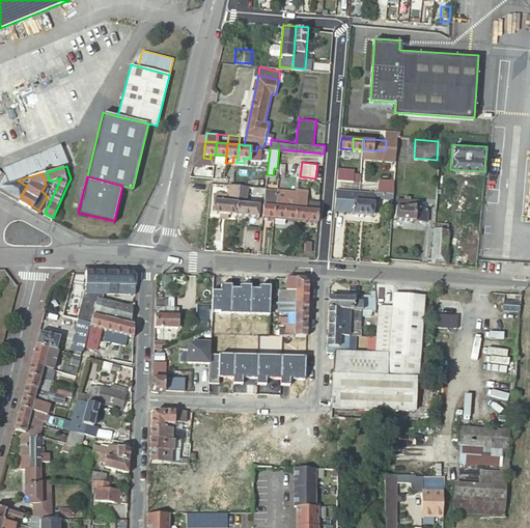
[(395,184),(395,179),(380,178),(379,191),(380,191),(388,191),(394,192),(395,184)]
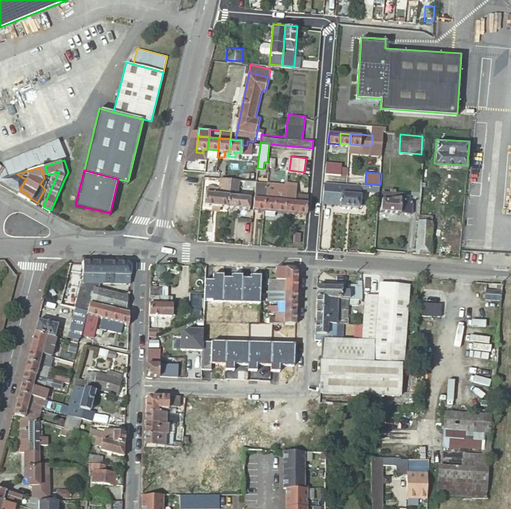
[(7,177),(2,179),(20,190),(26,179),(17,174),(7,177)]
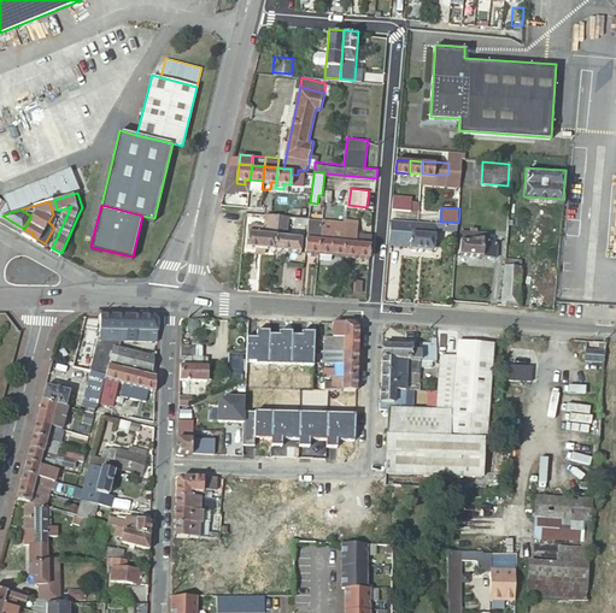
[(276,233),(277,214),(271,214),(265,213),(264,224),(248,223),(247,230),(276,233)]
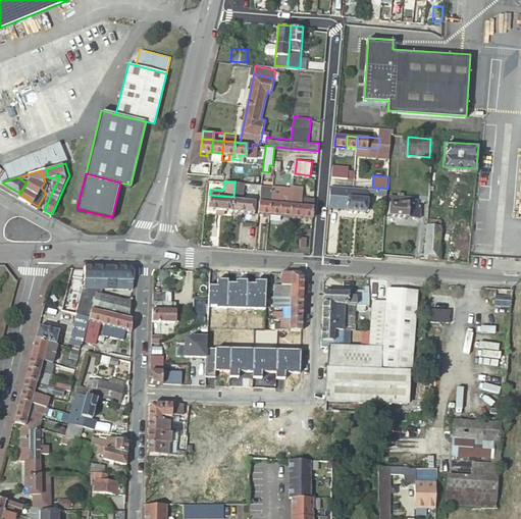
[(244,187),(260,188),(260,185),(235,182),(233,197),(233,198),(243,199),(244,187)]
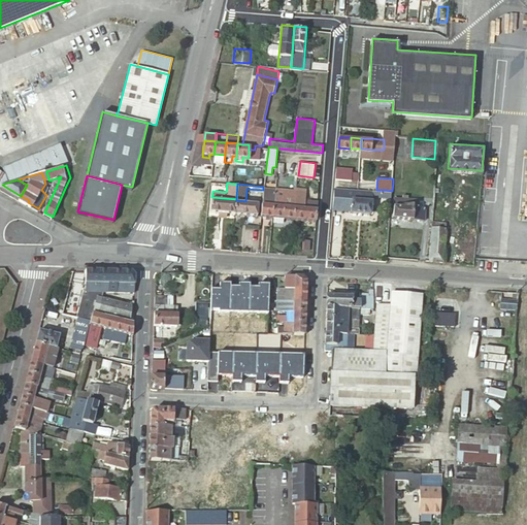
[(366,198),(372,199),(373,189),(359,188),(350,187),(347,187),(335,186),(334,192),(334,198),(353,199),(353,197),(360,198),(361,193),(367,194),(366,198)]
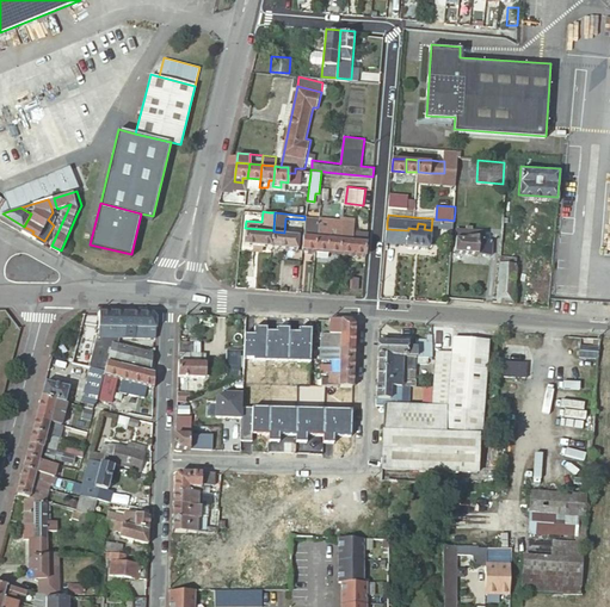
[(316,235),(315,249),(327,251),(330,236),(330,229),(330,227),(331,218),(320,217),(320,218),(319,225),(318,225),(316,235)]
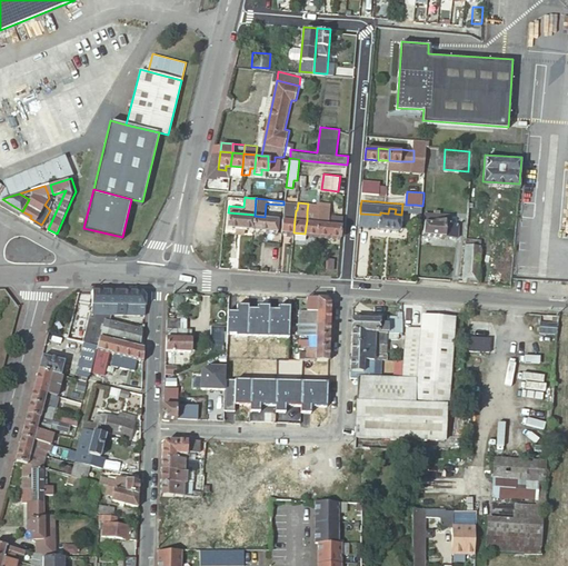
[(305,234),(317,235),(319,222),(319,217),(320,205),(308,204),(307,211),(307,214),(307,220),(305,234)]
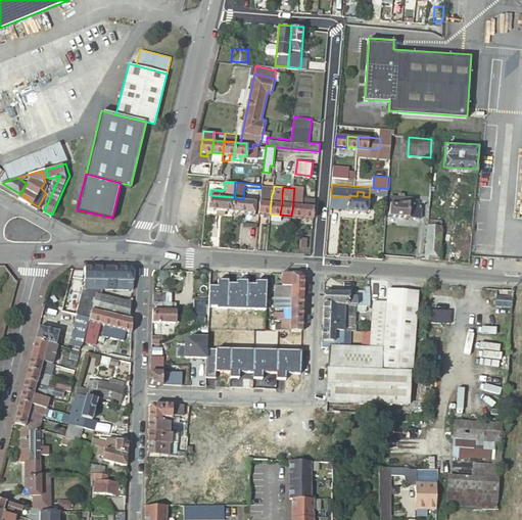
[(331,196),(330,205),(348,206),(348,208),(368,209),(369,197),(363,196),(364,192),(358,191),(357,196),(349,195),(349,197),(331,196)]
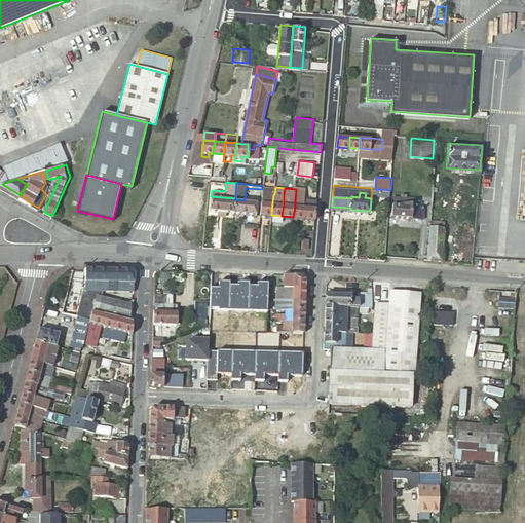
[(273,194),(262,193),(261,201),(272,202),(273,194)]
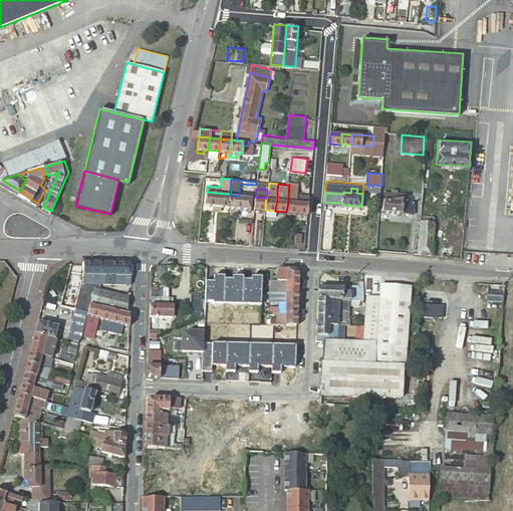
[(416,201),(407,201),(398,200),(399,192),(385,191),(383,211),(415,214),(416,201)]
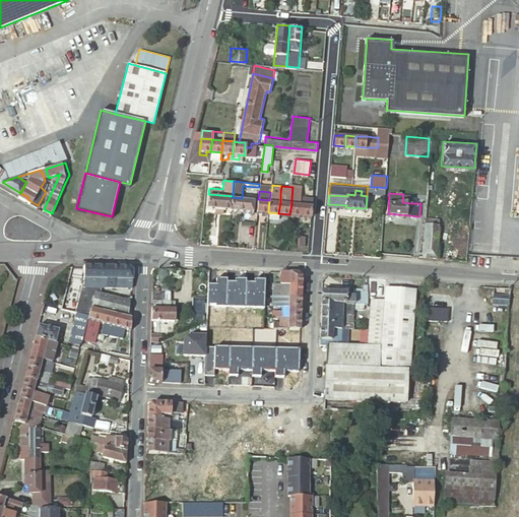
[(233,197),(233,196),(208,194),(207,206),(232,209),(233,197)]
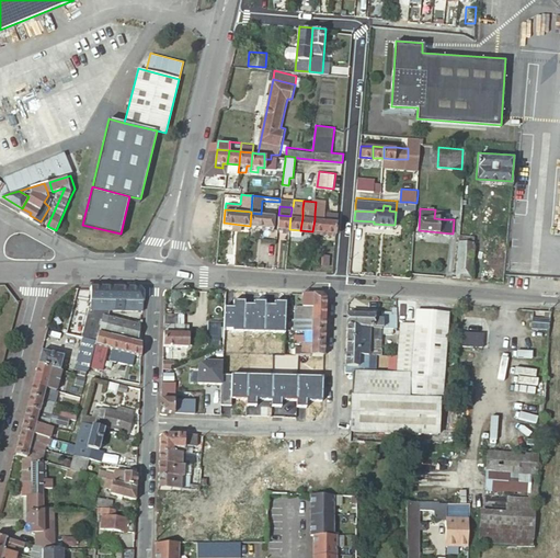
[(434,218),(444,219),(445,211),(435,209),(434,218)]
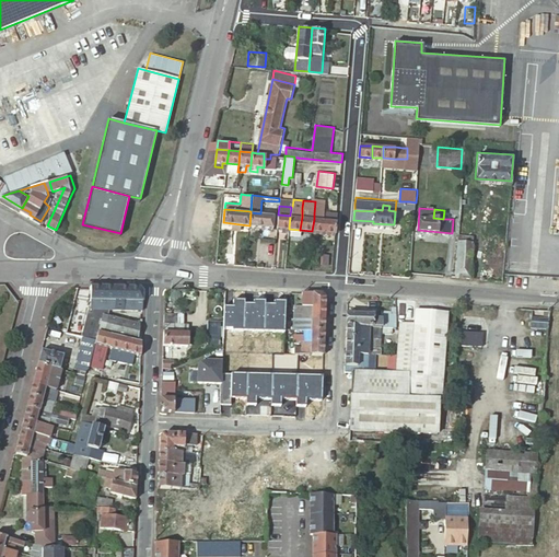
[(314,219),(312,231),(324,233),(326,211),(317,210),(314,213),(314,219)]
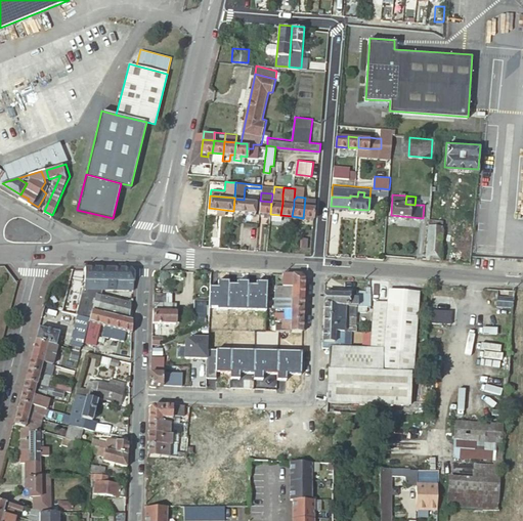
[(314,219),(315,199),(305,198),(303,218),(314,219)]
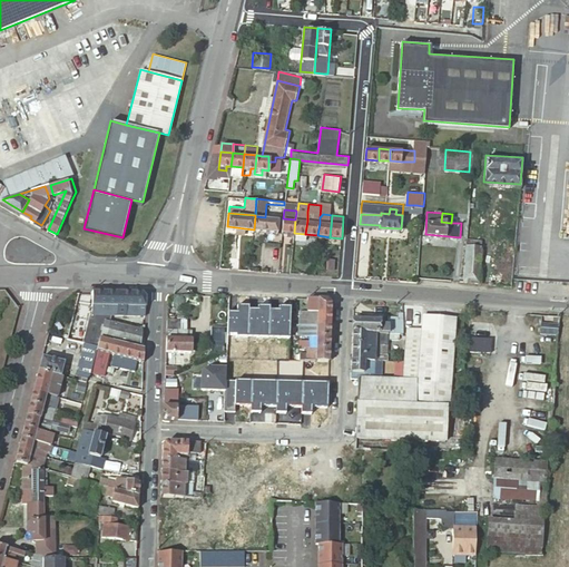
[(265,217),(255,216),(254,230),(277,232),(278,218),(265,217)]
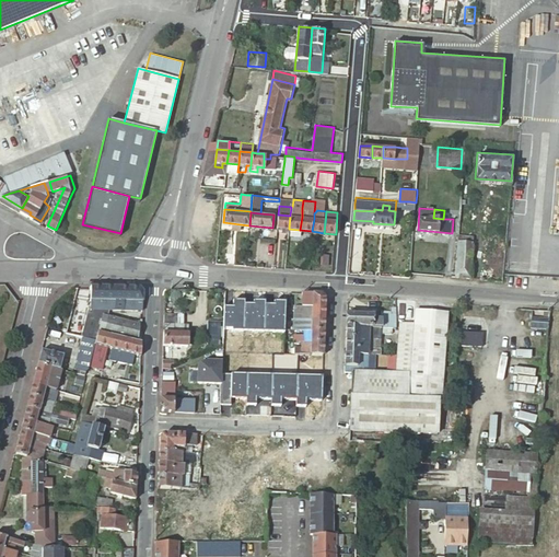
[(278,215),(277,228),(289,229),(290,216),(278,215)]
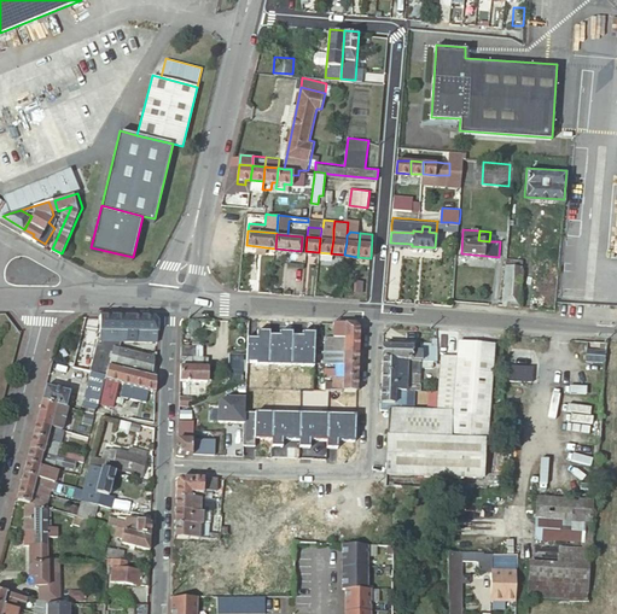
[(502,304),(519,305),(522,265),(504,264),(502,304)]
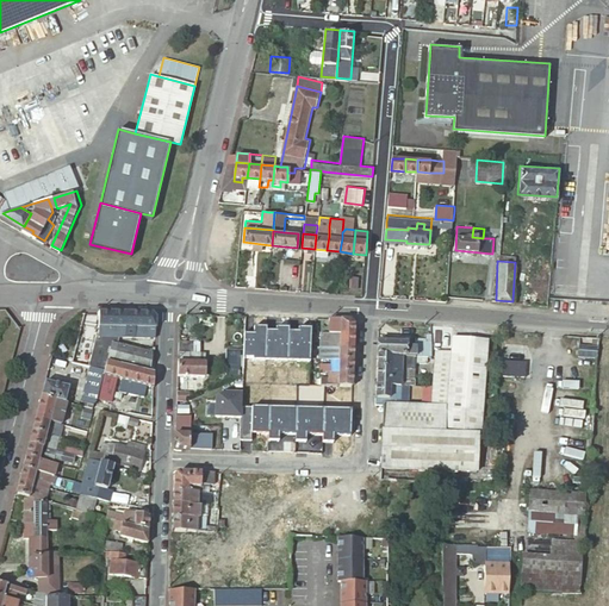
[(112,333),(113,310),(89,310),(88,311),(88,326),(88,336),(95,337),(99,337),(112,341),(112,333)]
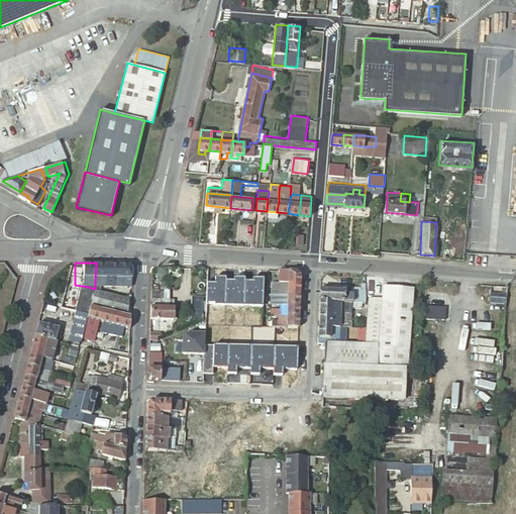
[(107,288),(132,289),(132,267),(129,264),(96,263),(95,283),(107,284),(107,288)]
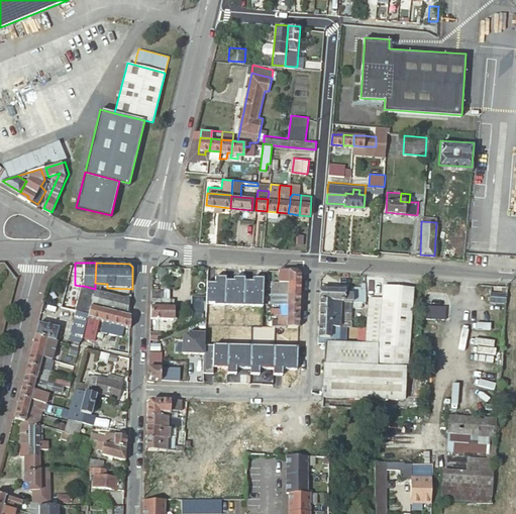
[(298,269),(289,269),(289,281),(301,280),(301,273),(298,269)]
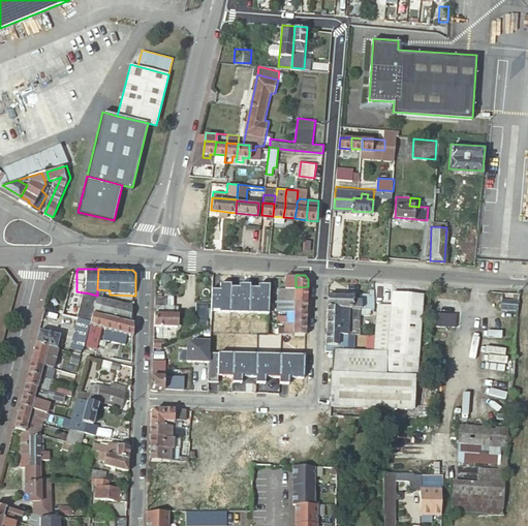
[(296,287),(278,286),(278,299),(296,299),(296,298),(296,287)]
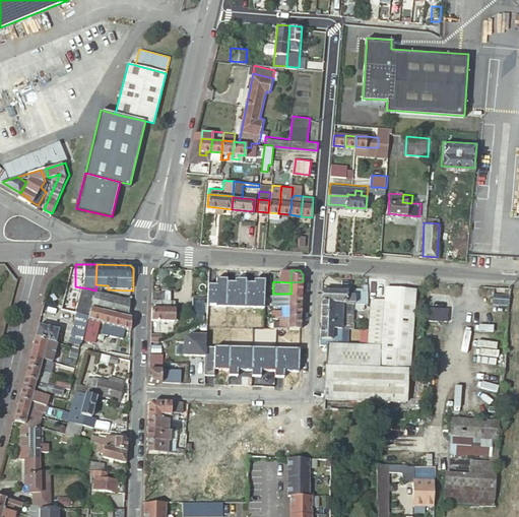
[(303,281),(290,282),(290,293),(303,294),(303,281)]
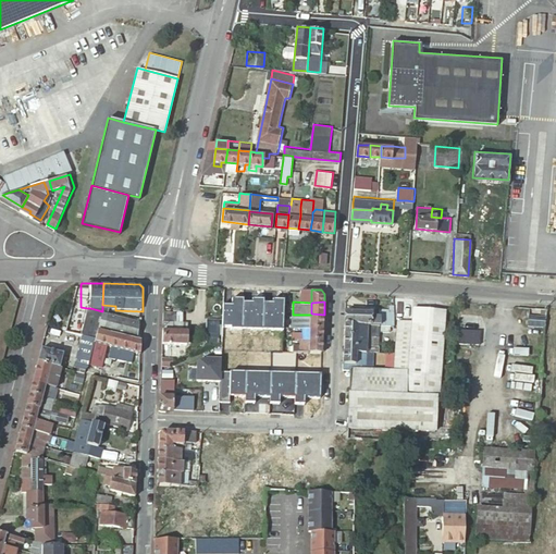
[(394,323),(394,303),(388,303),(388,307),(380,306),(380,314),(380,323),(394,323)]
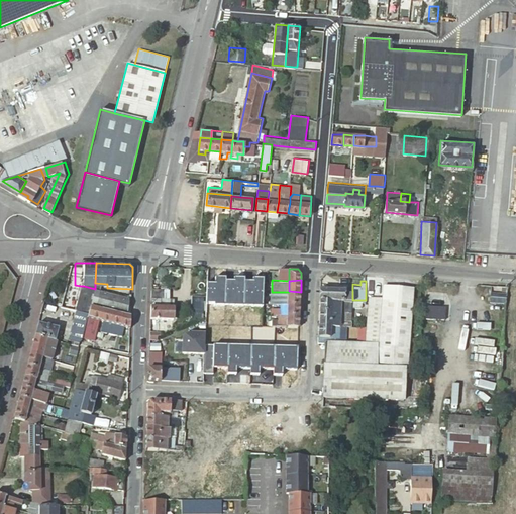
[(107,284),(95,283),(95,289),(107,292),(107,288),(107,284)]
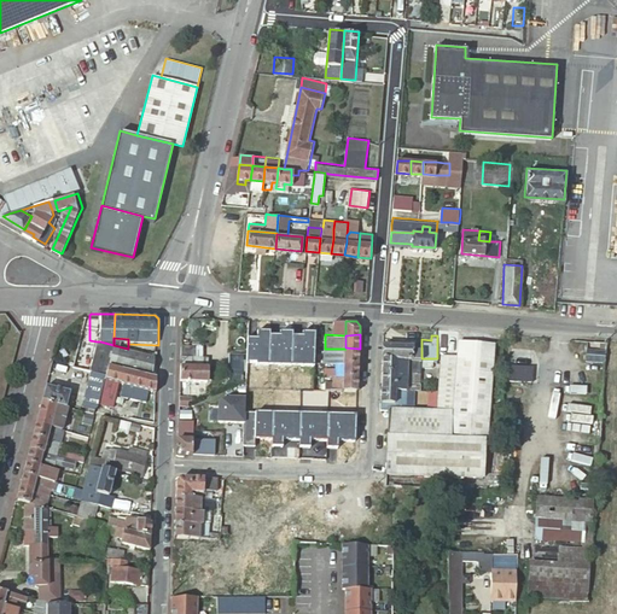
[(397,408),(389,408),(388,472),(484,475),(485,433),(488,433),(495,341),(459,339),(458,354),(454,408),(438,408),(402,407),(397,407),(397,408)]
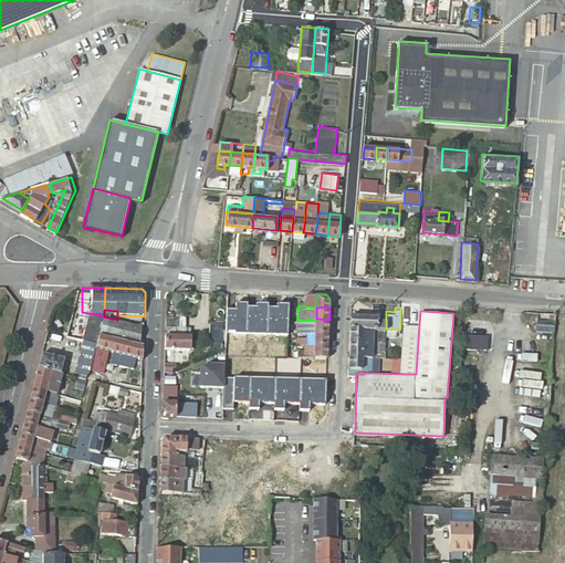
[(139,343),(142,322),(117,320),(104,316),(92,313),(91,320),(87,319),(85,330),(101,333),(113,336),(124,339),(135,342),(139,343)]
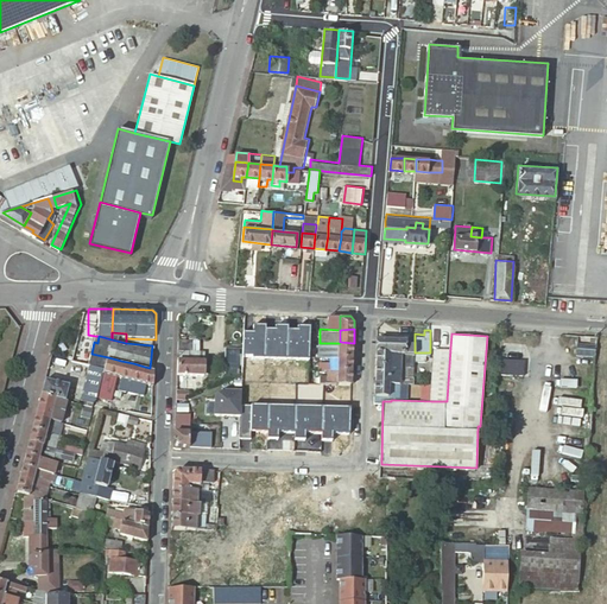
[(405,337),(378,336),(377,351),(413,353),(415,353),(415,342),(405,342),(405,337)]
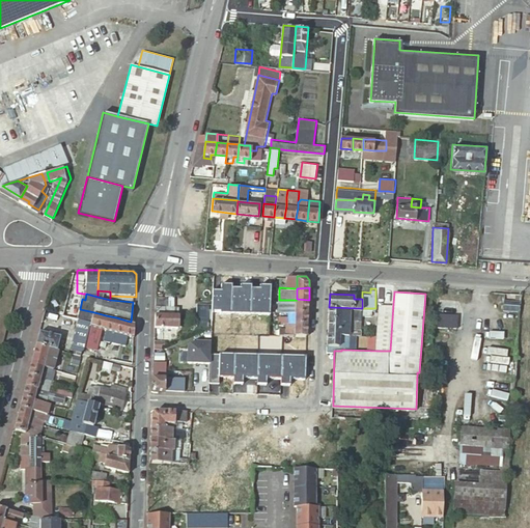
[(175,296),(157,296),(157,305),(166,305),(175,306),(175,296)]
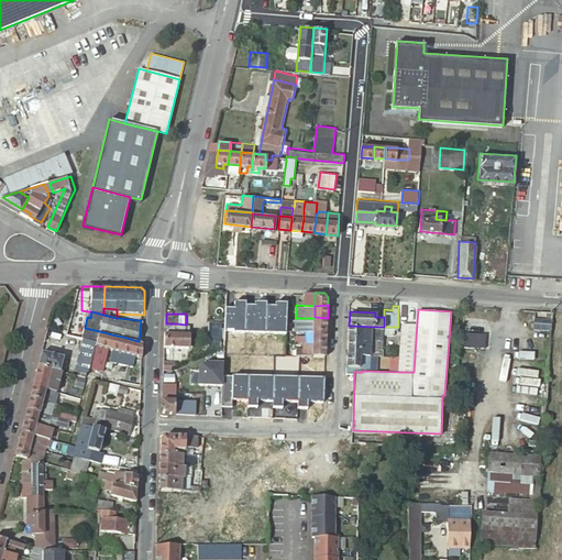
[(313,329),(327,330),(328,318),(315,317),(315,318),(313,329)]
